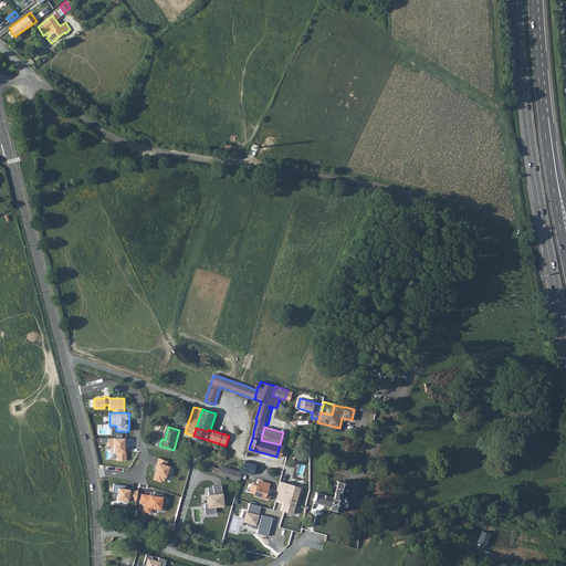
[(280,444),(276,457),(280,458),(284,441),(286,440),(287,437),(282,436),(280,444)]
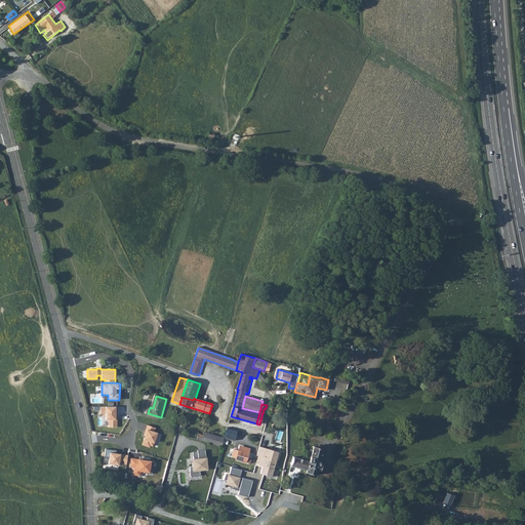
[(108,428),(117,428),(117,407),(101,406),(101,414),(107,414),(106,420),(109,420),(108,428)]
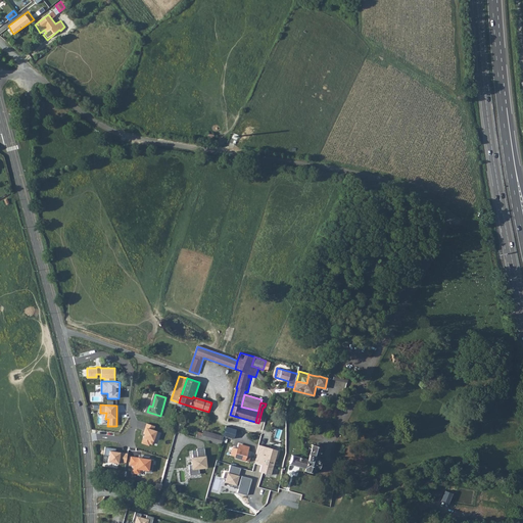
[(144,434),(142,443),(149,446),(150,444),(152,445),(157,431),(154,430),(155,427),(146,424),(143,433),(144,434)]
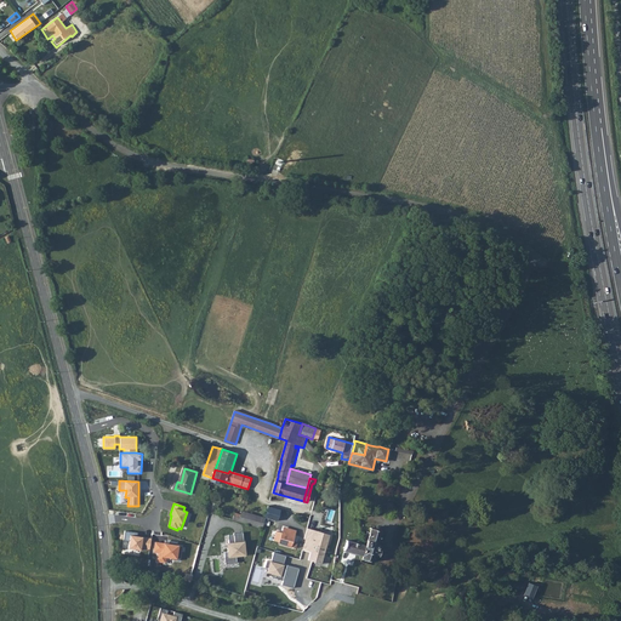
[(269,506),(266,518),(278,522),(281,510),(269,506)]
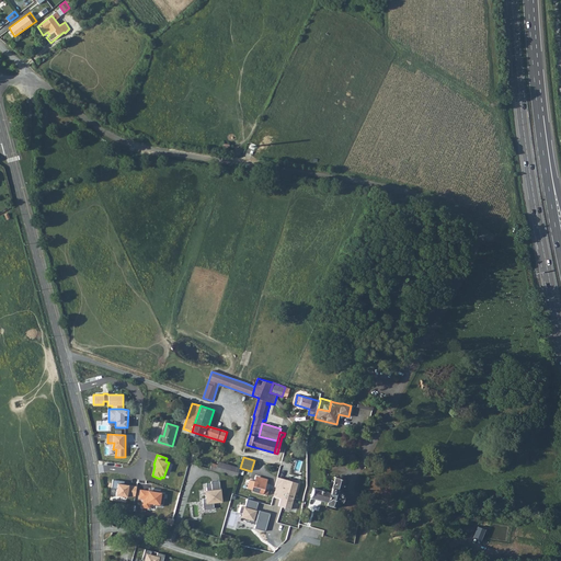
[(208,462),(206,468),(236,477),(237,478),(238,474),(239,470),(240,469),(219,462),(218,465),(208,461),(208,462)]
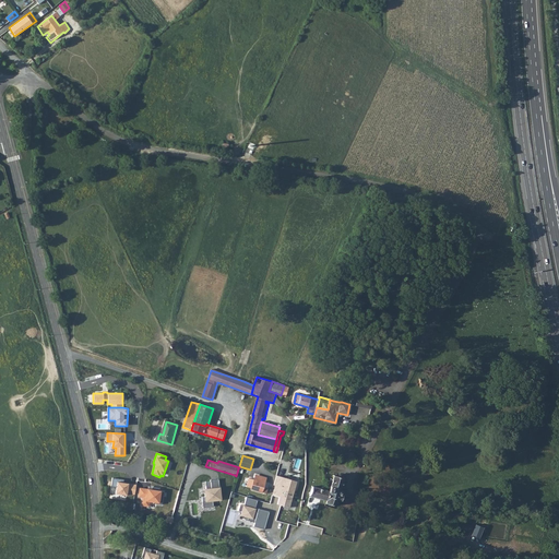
[(190,462),(174,518),(176,519),(189,477),(193,463),(190,462)]
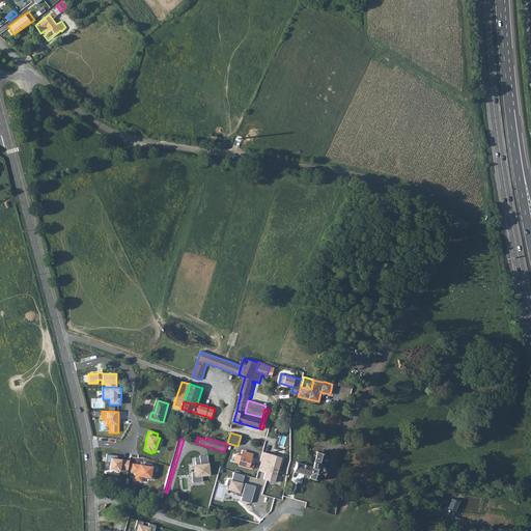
[(309,475),(309,478),(318,480),(320,474),(325,476),(326,470),(325,470),(326,466),(324,466),(327,454),(317,451),(316,455),(314,454),(313,459),(314,459),(313,467),(311,466),(309,475)]
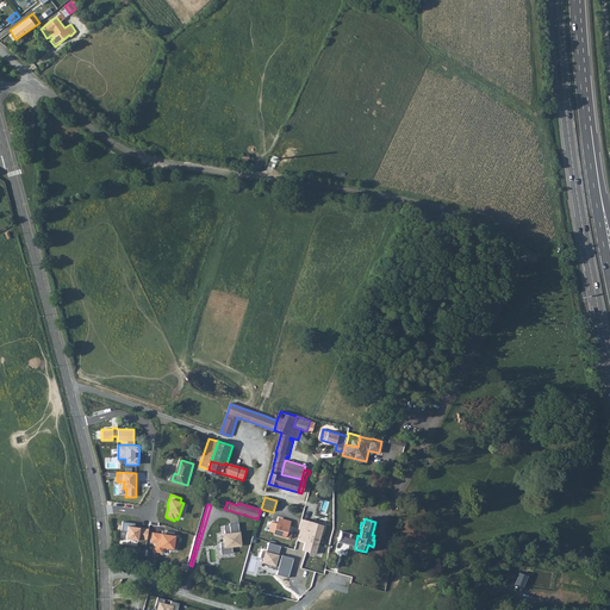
[(275,533),(275,534),(287,537),(291,539),(294,527),(290,526),(291,521),(282,520),(282,522),(279,521),(278,524),(275,533)]
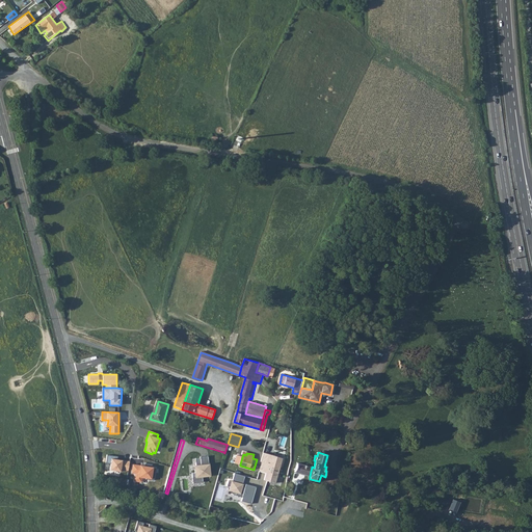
[(121,471),(121,470),(129,471),(130,461),(117,459),(117,456),(107,454),(106,462),(110,463),(110,469),(110,470),(121,471)]
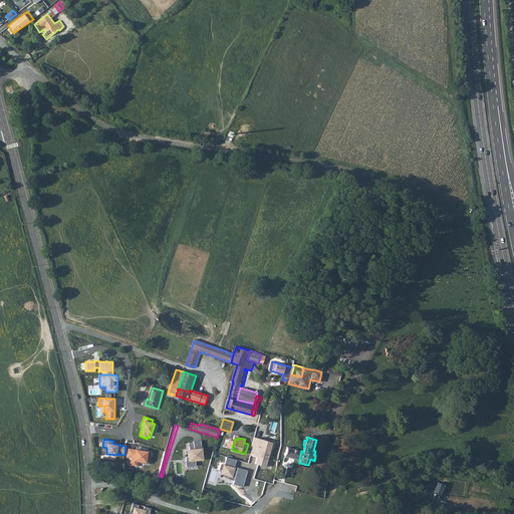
[(258,439),(256,448),(259,448),(262,449),(263,449),(265,441),(258,439)]
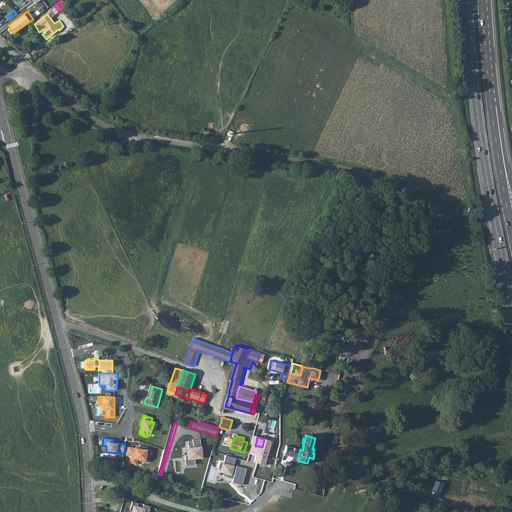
[(262,447),(261,447),(269,450),(272,441),(264,439),(262,447)]
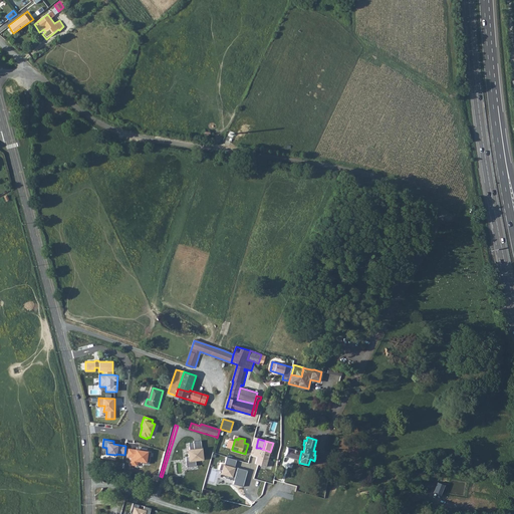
[(196,461),(204,461),(202,442),(194,442),(194,443),(189,444),(190,450),(189,450),(189,457),(187,457),(188,466),(197,466),(196,461)]
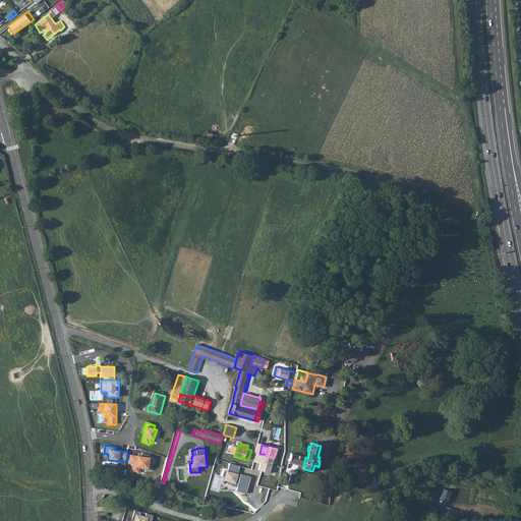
[(261,463),(258,468),(263,468),(271,471),(274,458),(266,455),(263,454),(261,463)]
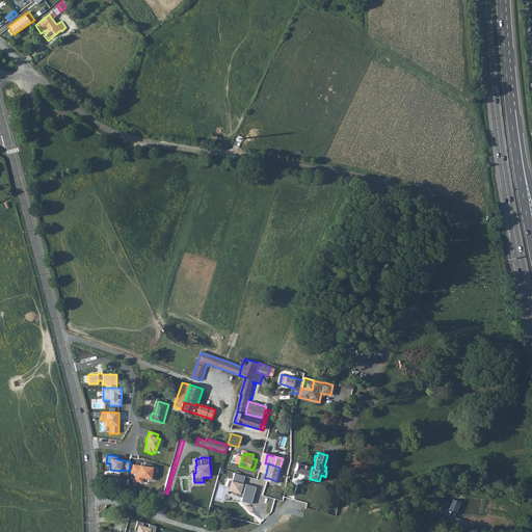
[(295,473),(310,476),(312,467),(297,463),(295,473)]
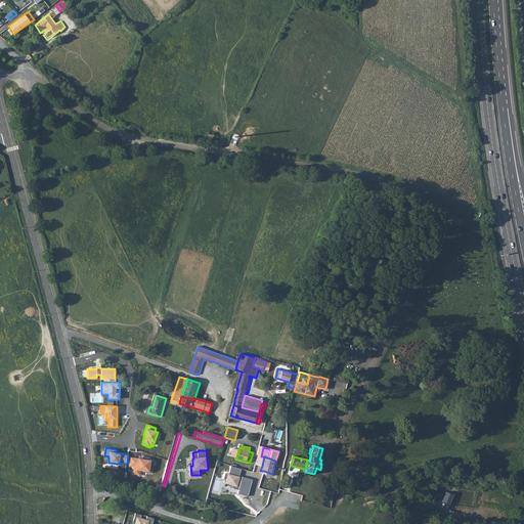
[(253,479),(243,477),(242,480),(239,480),(241,477),(239,477),(242,470),(231,467),(229,474),(228,474),(225,473),(223,479),(226,479),(225,483),(233,486),(232,488),(238,489),(237,492),(248,495),(253,479)]
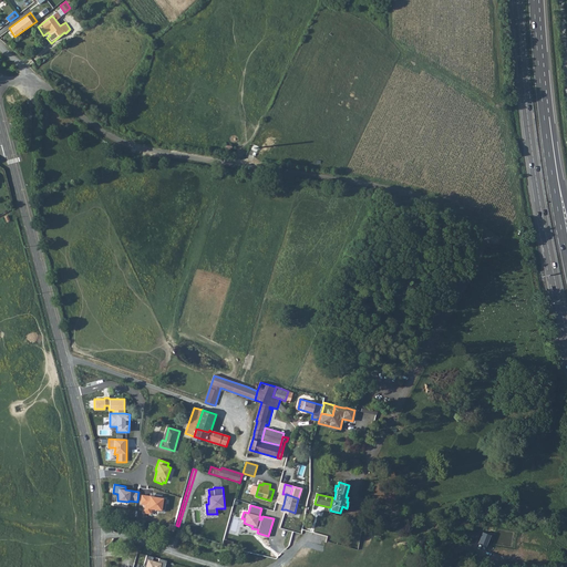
[(467,533),(465,538),(475,543),(477,536),(467,533)]
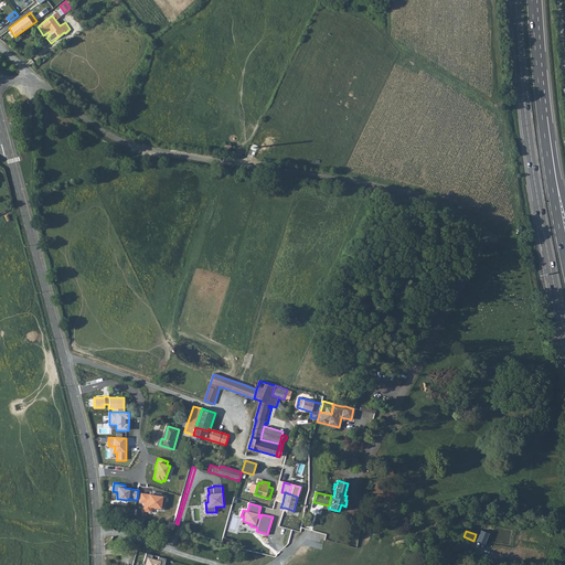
[(164,564),(167,558),(159,556),(158,561),(152,558),(152,555),(146,553),(144,564),(146,564),(145,564),(164,564)]
